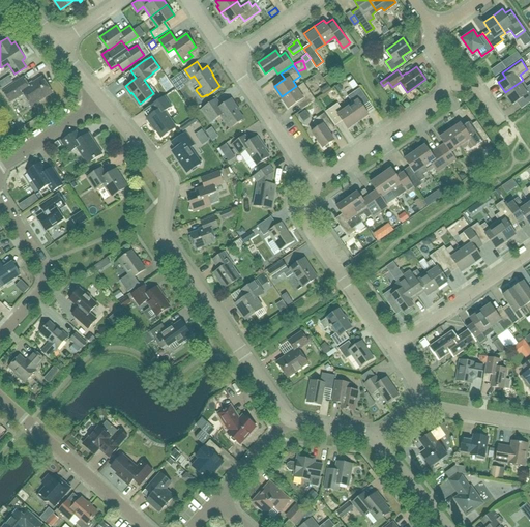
[(177,89),(183,84),(181,82),(185,79),(180,70),(176,74),(169,79),(177,89)]
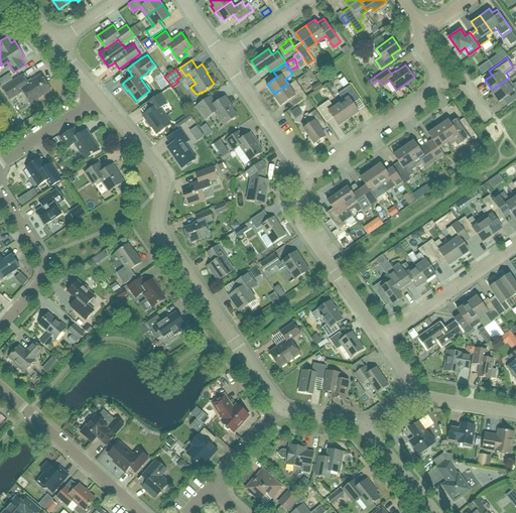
[(13,78),(9,72),(3,76),(7,81),(13,78)]
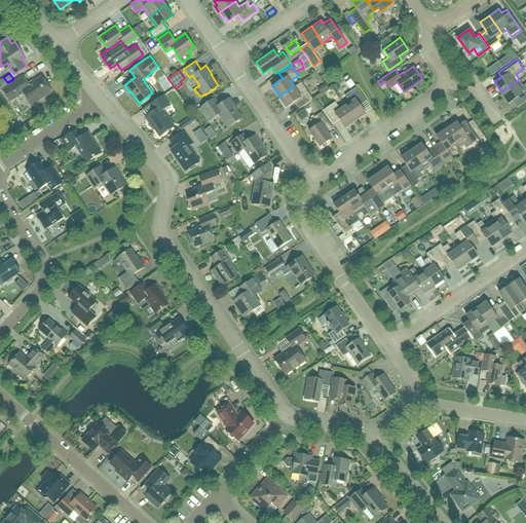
[(51,90),(41,74),(28,83),(23,75),(3,88),(10,100),(23,90),(32,104),(39,100),(38,99),(51,90)]
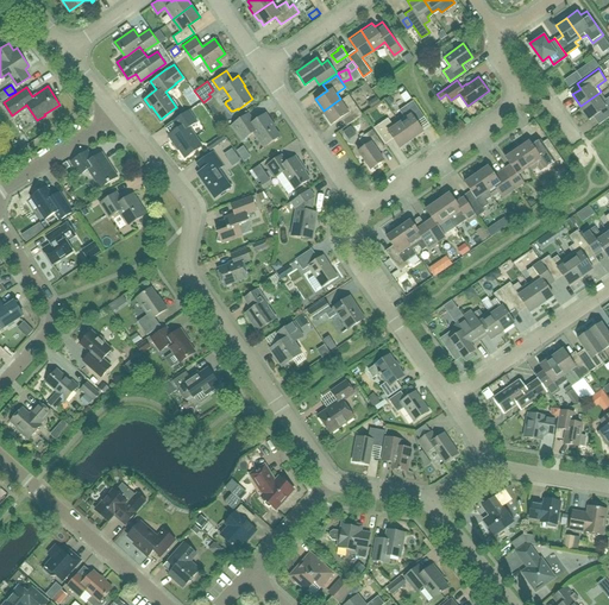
[(601,92),(581,106),(589,118),(601,109),(606,118),(608,114),(608,94),(606,98),(601,92)]
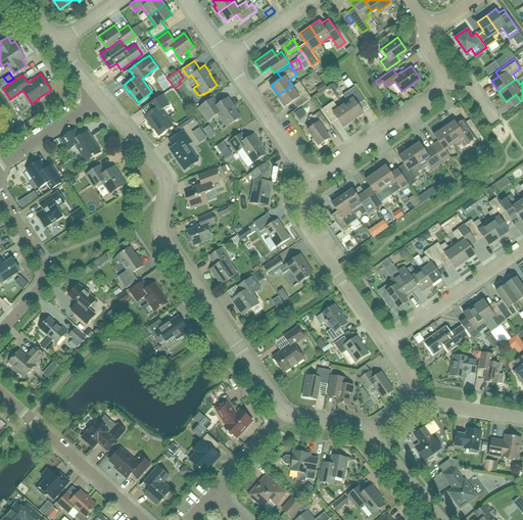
[(292,85),(278,95),(284,105),(294,98),(299,104),(311,96),(299,80),(292,85)]
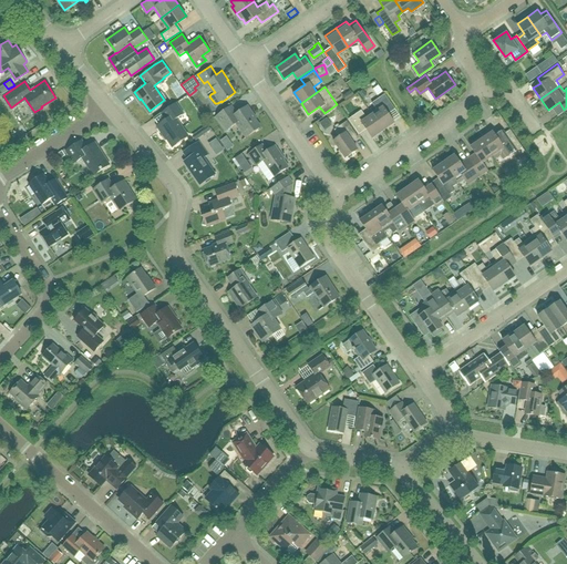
[(184,88),(176,93),(179,98),(187,92),(184,88)]
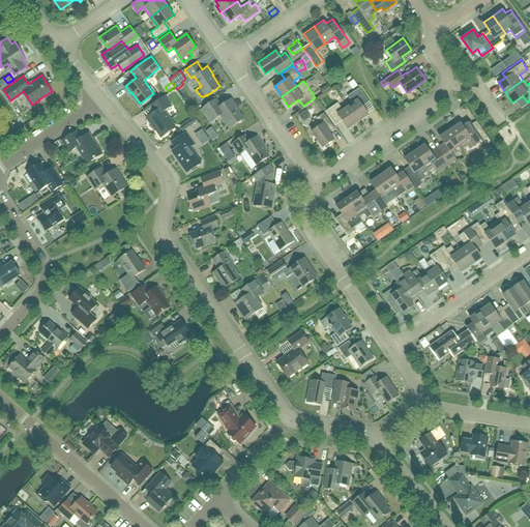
[(348,106),(358,120),(369,113),(361,103),(367,98),(359,86),(348,94),(353,101),(348,106)]
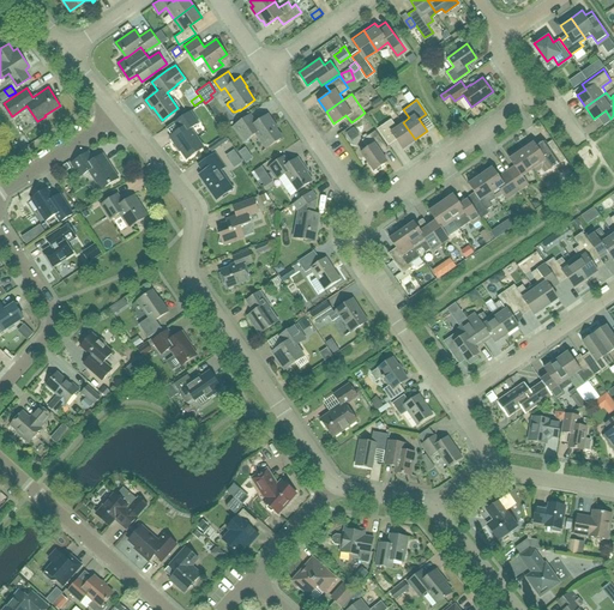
[(204,145),(191,126),(198,121),(191,109),(174,120),(180,128),(170,134),(176,144),(178,143),(186,157),(204,145)]
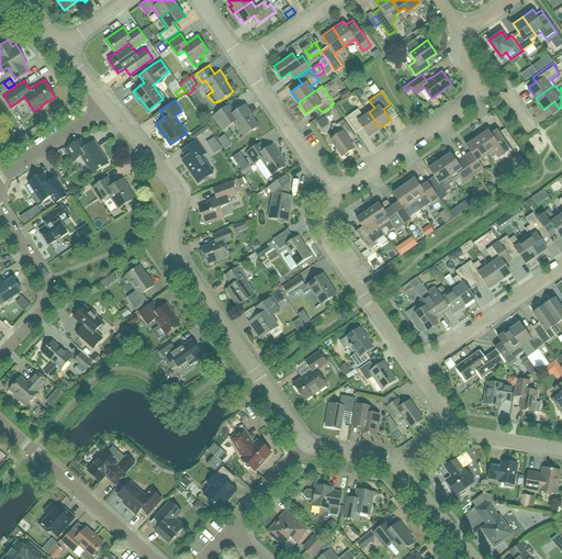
[(235,111),(229,103),(214,113),(224,127),(234,120),(244,134),(258,124),(250,112),(251,111),(245,103),(235,111)]
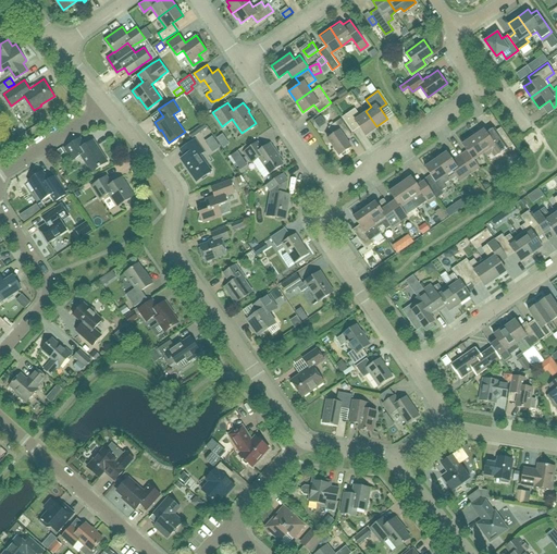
[(508,105),(503,109),(510,121),(516,117),(508,105)]
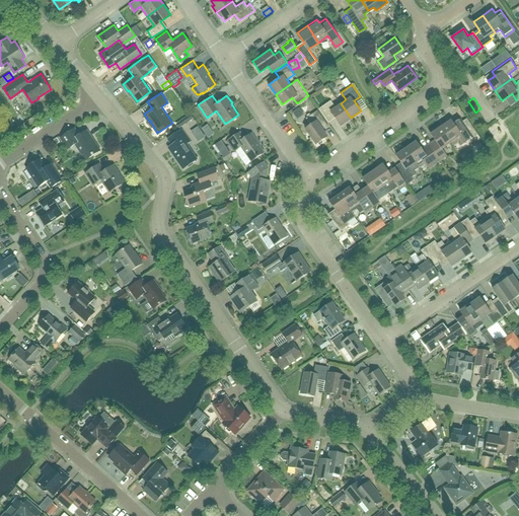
[(351,118),(341,103),(336,106),(330,99),(318,107),(327,119),(334,115),(341,125),(351,118)]
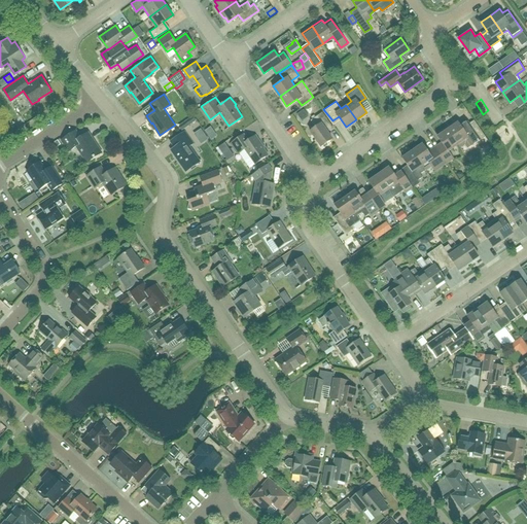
[(300,121),(309,117),(305,109),(296,113),(300,121)]
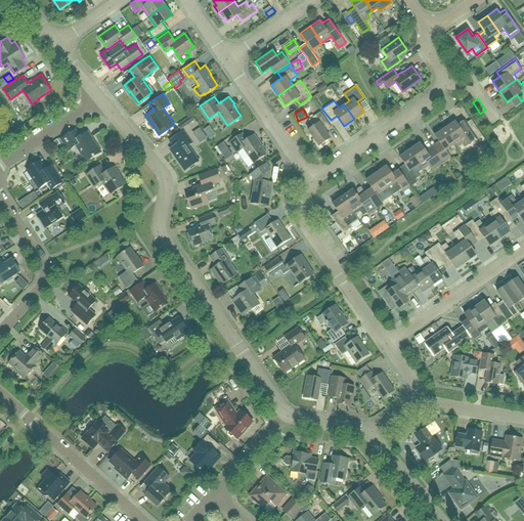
[(323,127),(330,123),(320,110),(309,118),(313,125),(308,128),(319,144),(331,136),(323,127)]
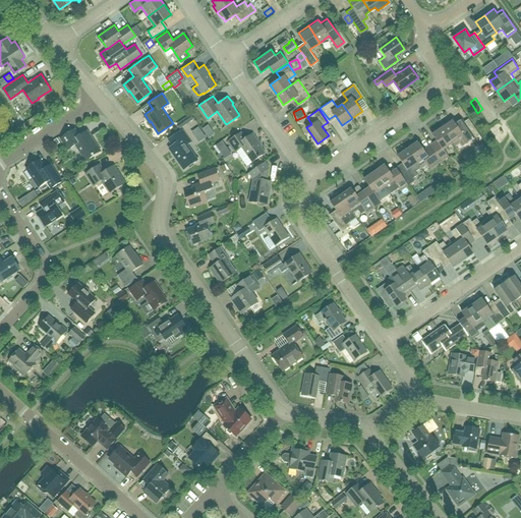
[(180,127),(193,118),(190,113),(176,122),(180,127)]
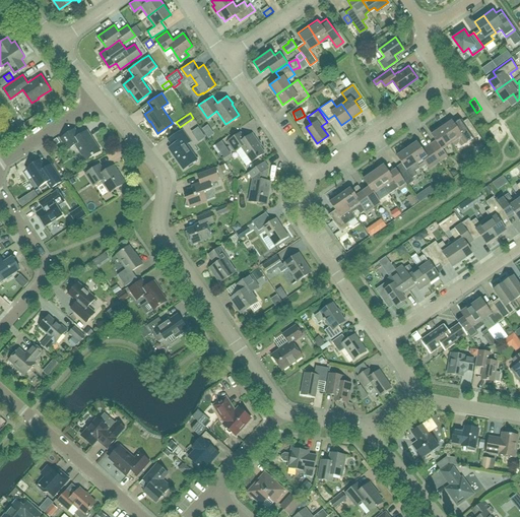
[(450,117),(440,124),(452,140),(454,144),(458,141),(461,144),(473,136),(460,118),(454,122),(450,117)]
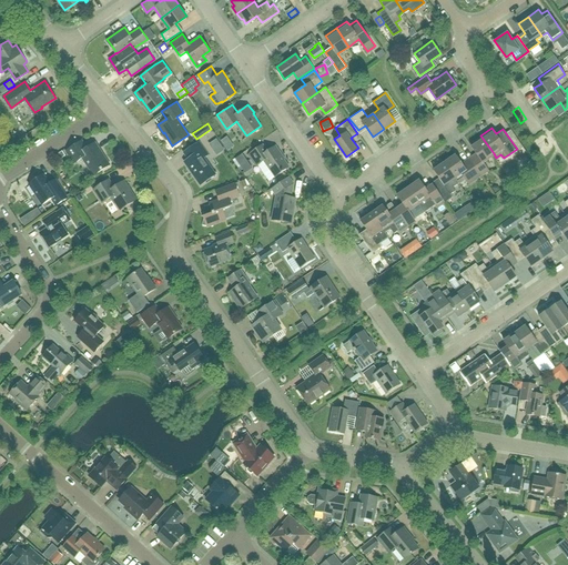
[(483,161),(494,153),(480,135),(470,143),(476,151),(468,157),(480,174),(488,169),(483,161)]
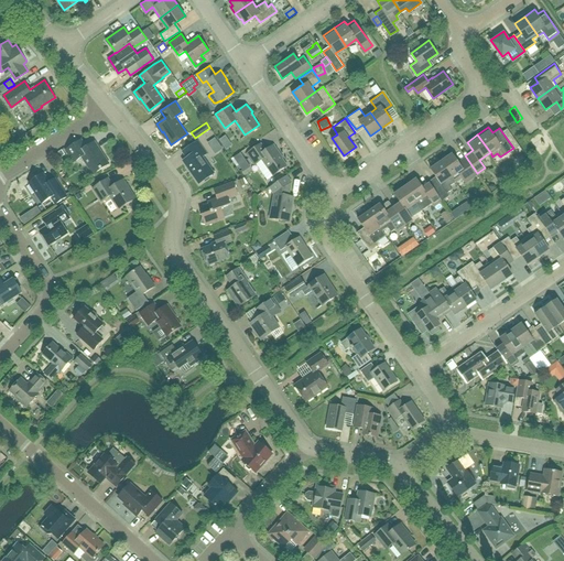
[(207,140),(212,146),(218,141),(215,136),(207,140)]
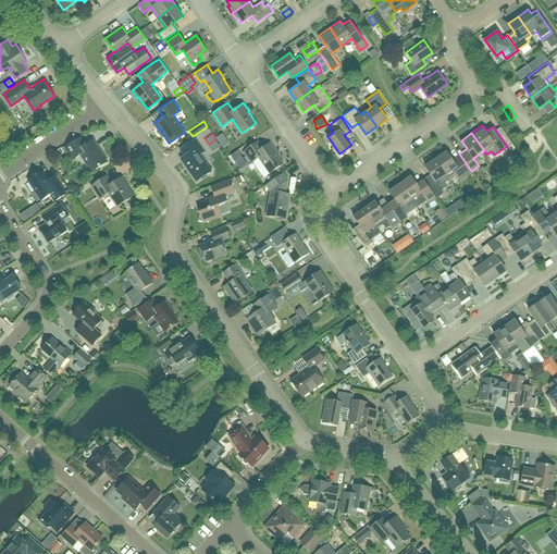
[(85,144),(81,136),(64,146),(72,158),(81,152),(91,170),(108,160),(94,138),(85,144)]
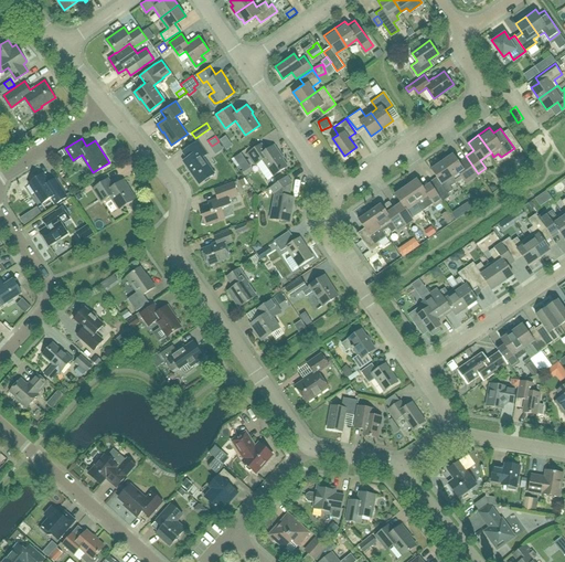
[(214,175),(215,170),(212,169),(202,155),(206,151),(198,139),(183,150),(188,157),(183,159),(200,182),(211,175),(214,175)]
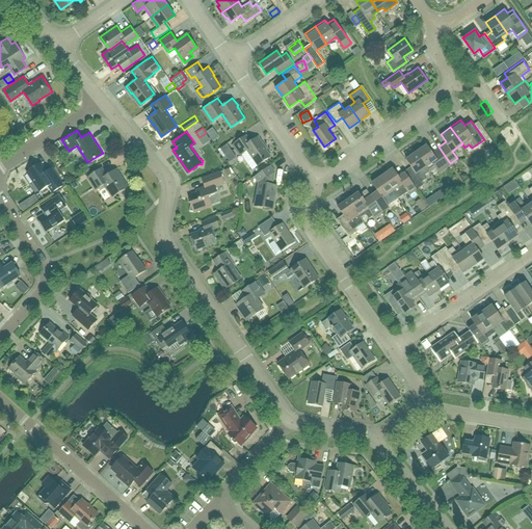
[(246,134),(232,143),(239,154),(241,152),(251,167),(257,163),(270,155),(263,143),(264,143),(258,135),(250,140),(246,134)]
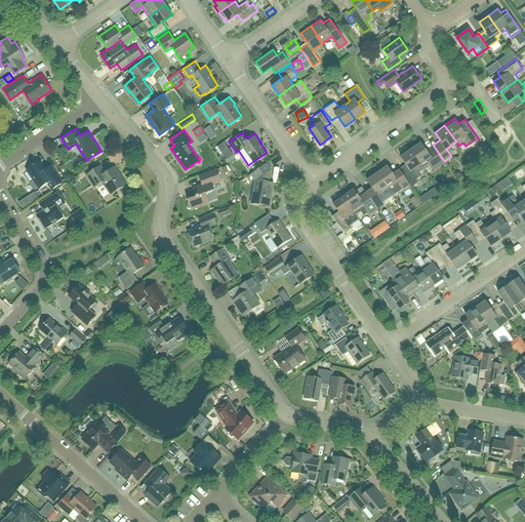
[(444,161),(433,145),(427,150),(420,142),(410,149),(420,162),(423,167),(430,164),(433,168),(444,161)]
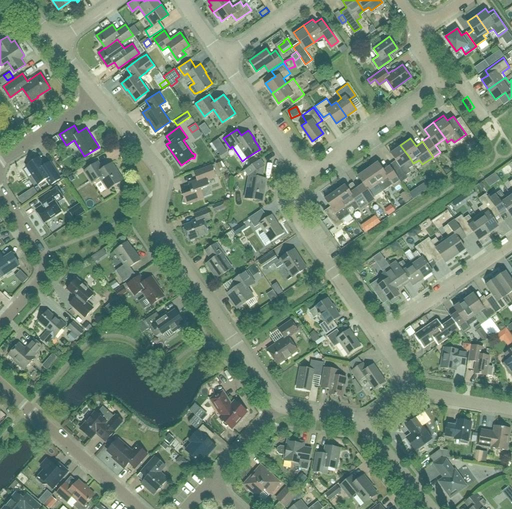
[(410,158),(400,145),(391,152),(397,161),(391,166),(401,180),(407,176),(406,173),(410,170),(408,167),(413,163),(410,158)]
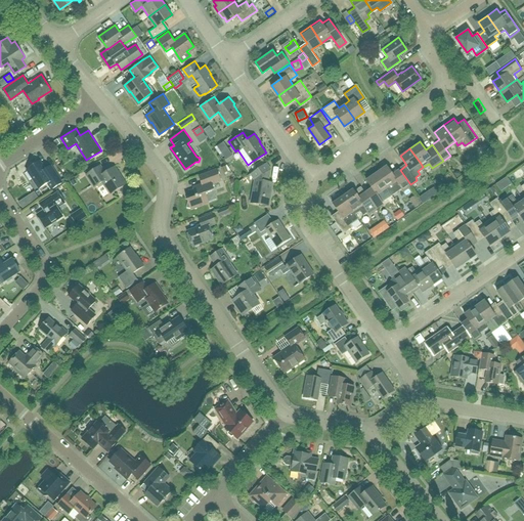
[(45,168),(41,160),(25,171),(30,178),(32,177),(39,187),(47,181),(51,187),(62,180),(51,164),(45,168)]
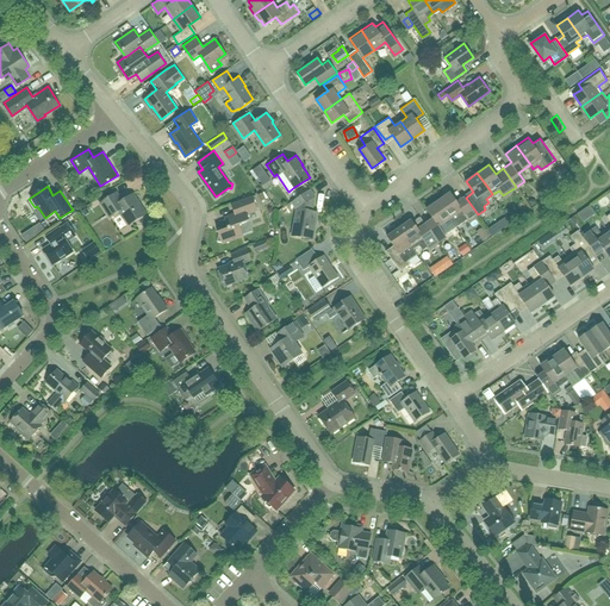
[(312,237),(317,211),(312,210),(315,195),(310,188),(292,201),(297,207),(292,233),(312,237)]
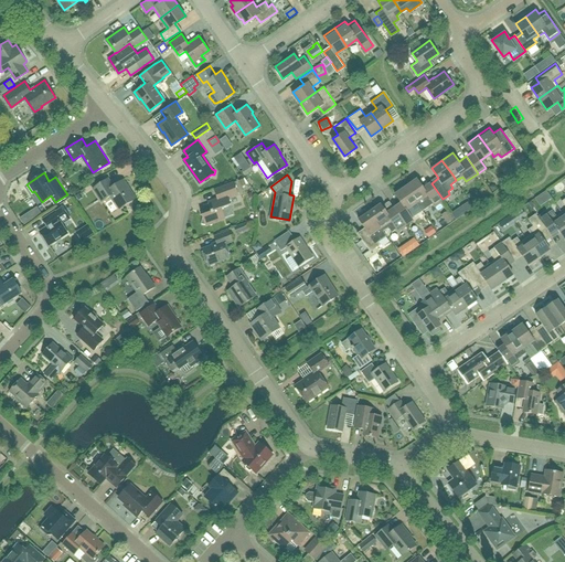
[(113,184),(108,177),(93,187),(102,200),(110,194),(114,200),(115,199),(119,207),(135,198),(127,186),(128,184),(124,178),(113,184)]
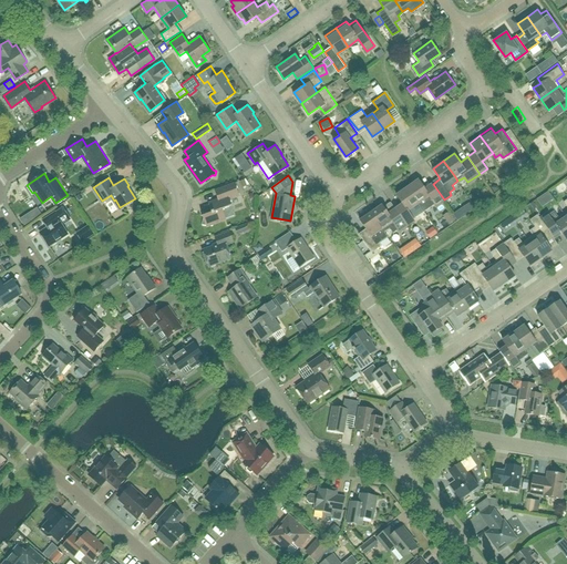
[(444,200),(433,184),(431,182),(424,186),(418,178),(408,185),(419,202),(424,209),(434,202),(437,206),(445,201),(444,200)]
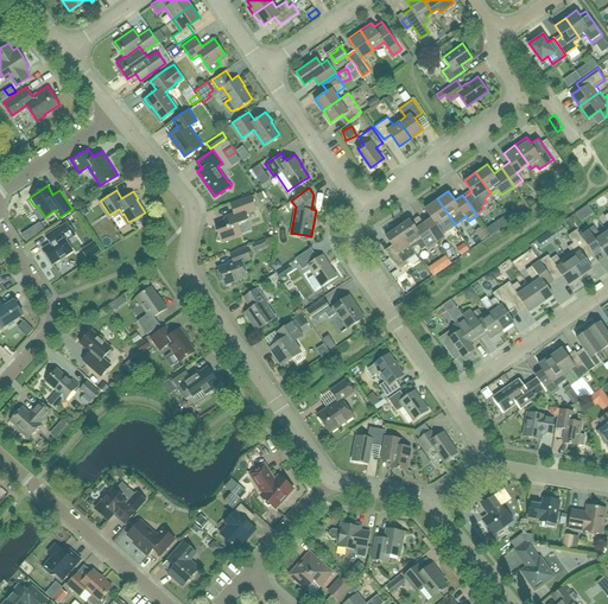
[(221,241),(242,233),(239,222),(248,218),(246,211),(257,208),(252,194),(230,202),(234,211),(223,215),(226,223),(226,224),(225,224),(225,226),(225,227),(217,229),(217,231),(216,239),(221,240),(221,241)]
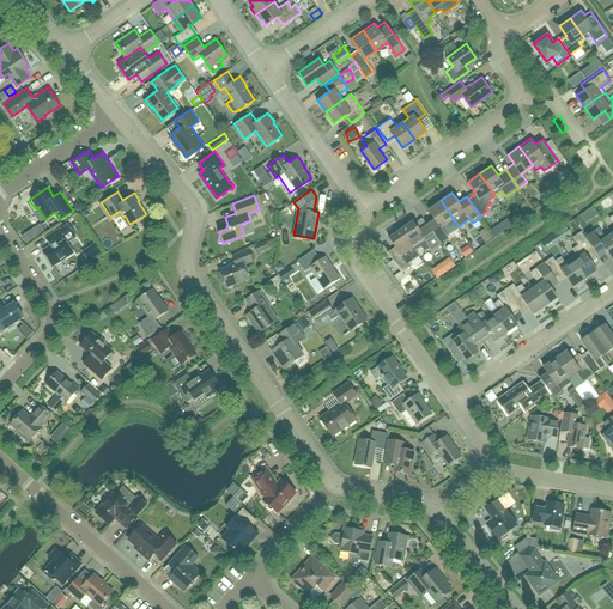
[(453,218),(441,200),(429,208),(435,217),(426,223),(439,242),(448,236),(447,235),(453,230),(447,221),(453,218)]
